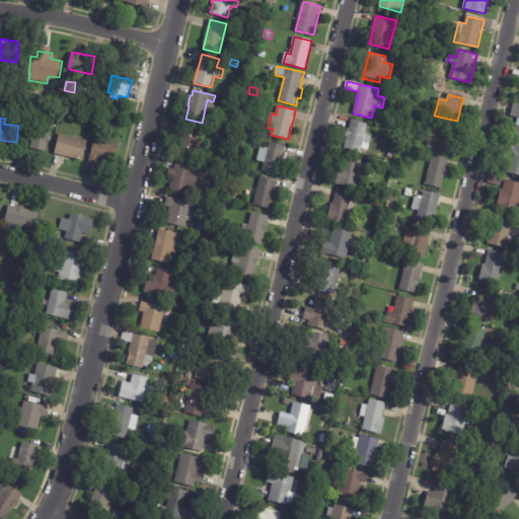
[(371,141),(369,150),(362,149),(361,153),(345,149),(348,137),(346,137),(348,129),(350,129),(352,120),(369,124),(366,135),(372,136),(371,141)]
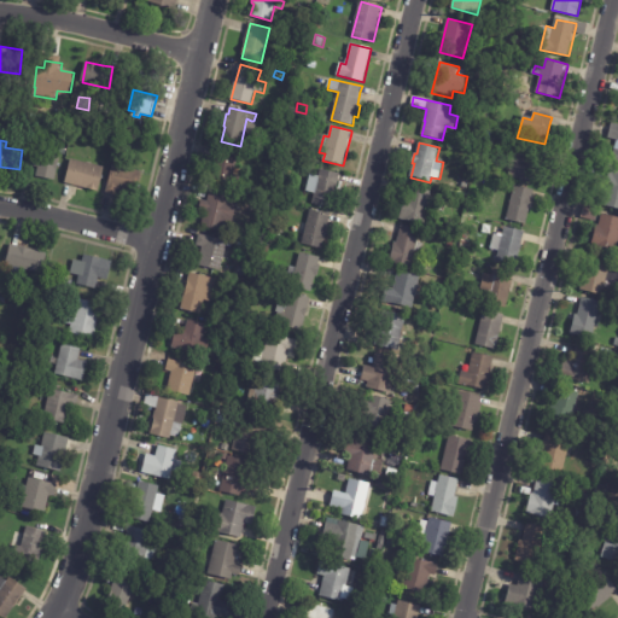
[(544,150),(543,155),(546,155),(543,170),(540,169),(537,182),(509,178),(516,145),(524,147),(525,144),(544,147),(544,150)]
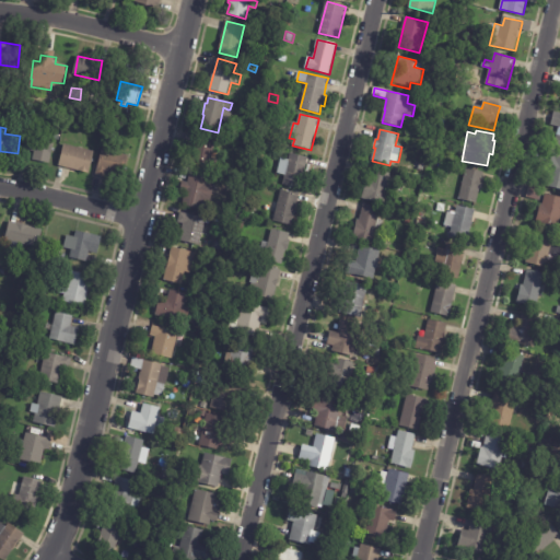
[(38,135),(55,138),(49,163),(33,160),(35,151),(25,149),(28,132),(38,135)]
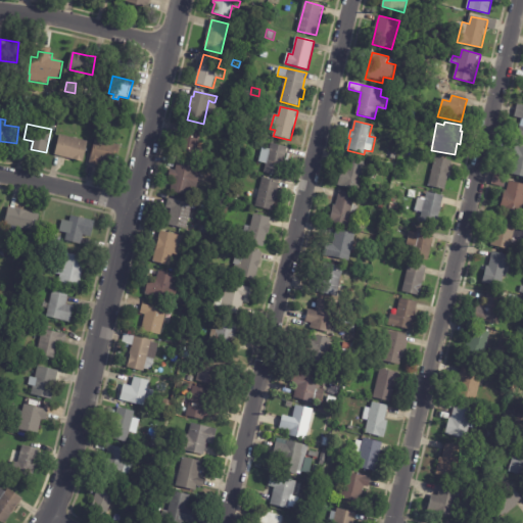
[(184,134),(186,126),(203,131),(195,157),(179,152),(184,134)]
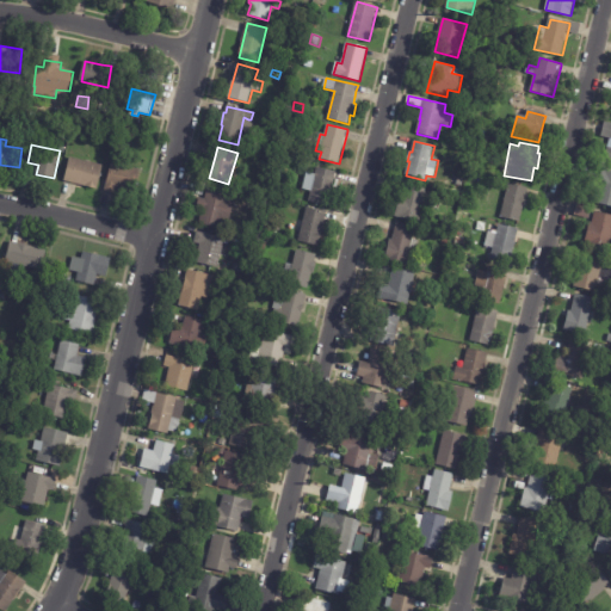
[(82,185),(65,180),(71,156),(103,166),(97,190),(82,185)]
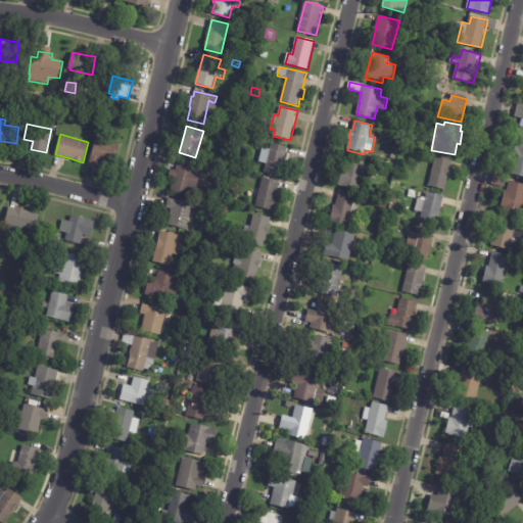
[(96,165),(90,163),(96,139),(121,145),(116,162),(105,159),(103,167),(96,165)]
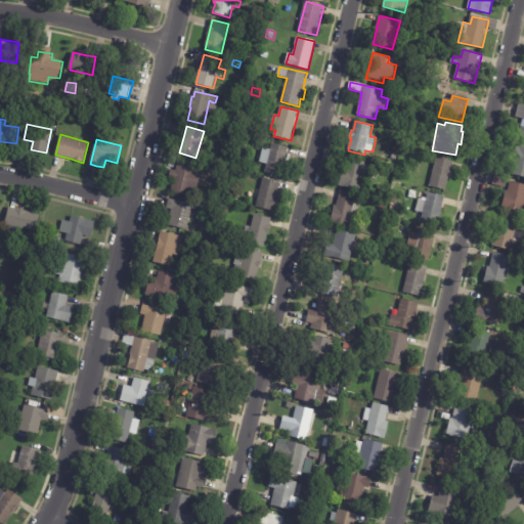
[(289,148),(282,176),(265,173),(267,164),(260,162),(264,147),(271,149),(272,143),(289,147),(289,148)]
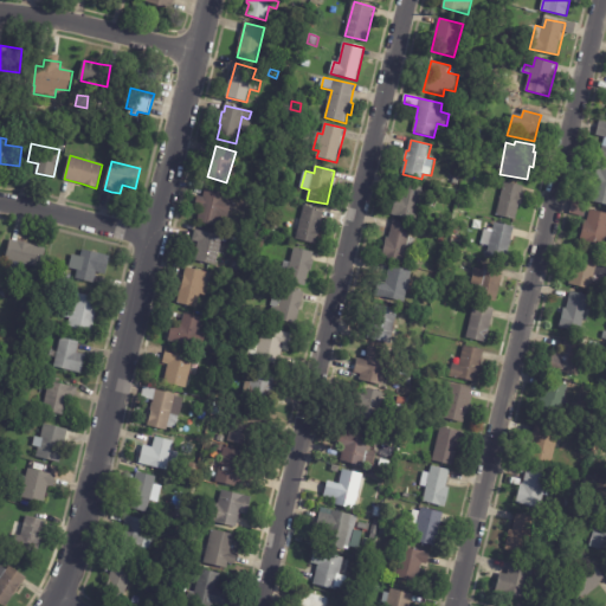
[(605,205),(592,201),(597,185),(595,184),(599,168),(605,169),(605,205)]
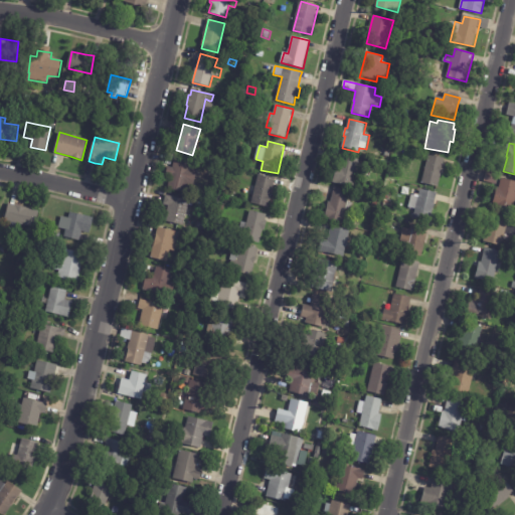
[(230,154),(236,156),(234,164),(228,162),(230,154)]
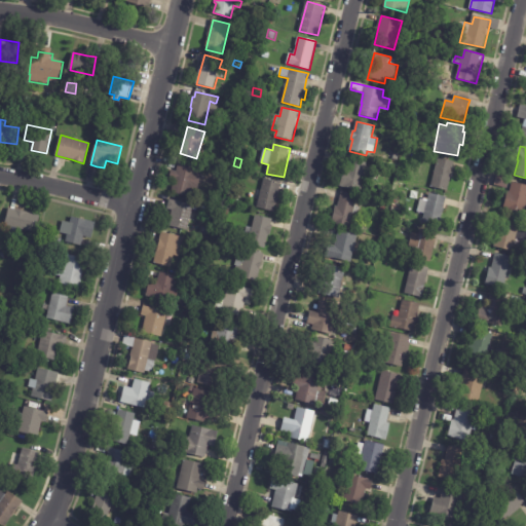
[(455,163),(454,167),(456,168),(453,179),(451,178),(449,191),(431,187),(439,157),(455,162),(455,163)]
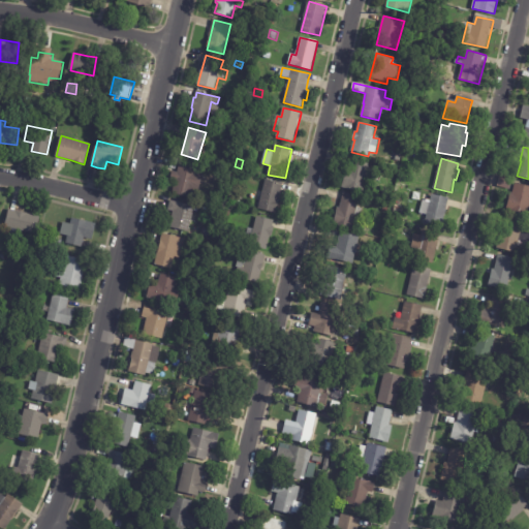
[(367,179),(364,193),(343,189),(347,168),(350,169),(352,159),(370,162),(367,179)]
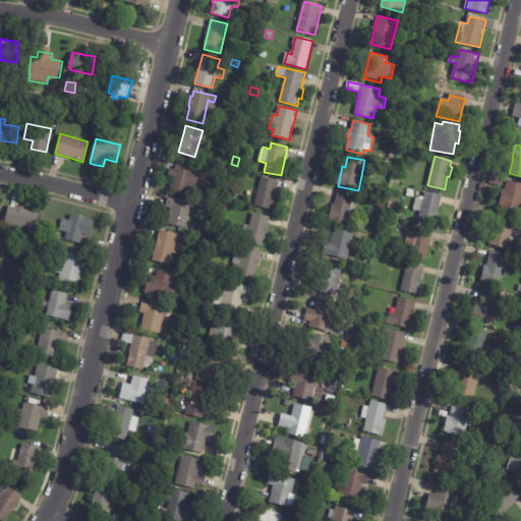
[(170,190),(173,178),(169,177),(170,169),(175,170),(178,160),(197,165),(190,195),(170,190)]
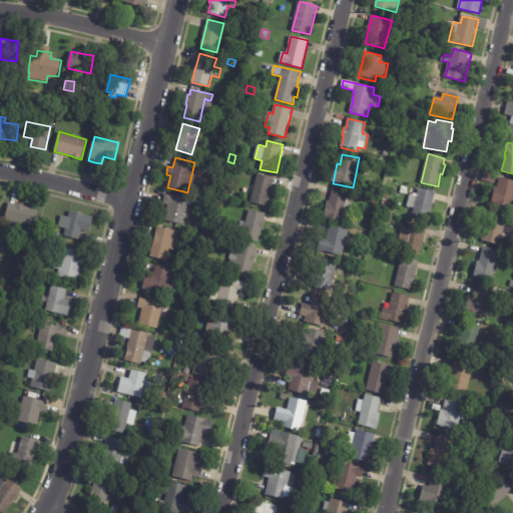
[(232,179),(221,175),(223,168),(235,171),(232,179)]
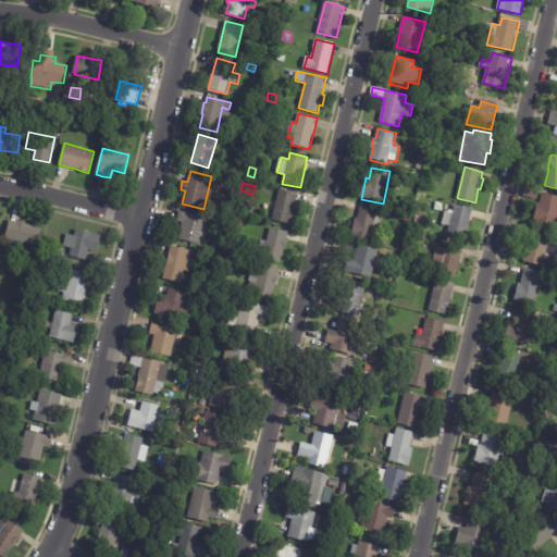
[(299,194),(297,200),(300,201),(298,212),(295,211),(291,225),(273,221),(281,189),(299,194)]
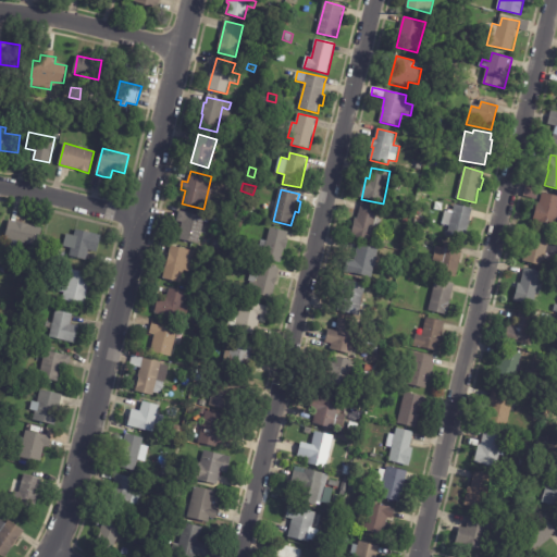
[(556,223),(556,229),(534,223),(539,202),(541,203),(543,193),(556,195),(556,223)]
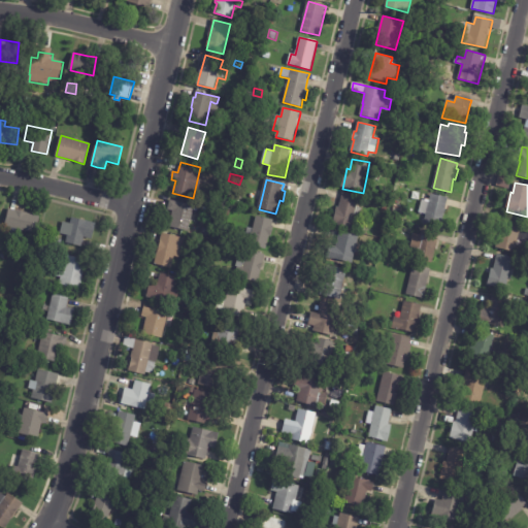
[(352,229),(333,224),(337,206),(339,207),(343,193),(360,197),(357,206),(362,208),(361,216),(356,215),(352,229)]
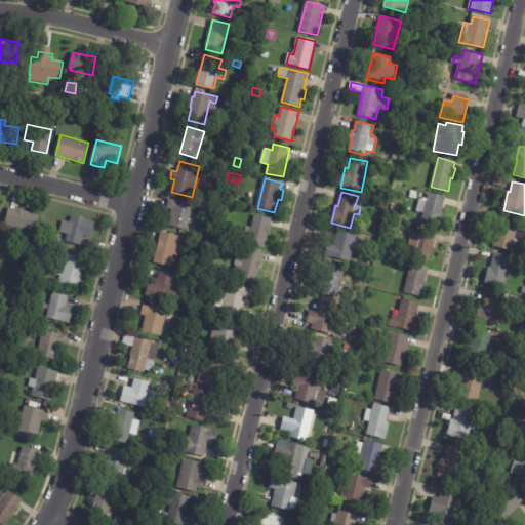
[(446,199),(440,227),(422,223),(425,213),(417,211),(420,199),(428,200),(430,193),(446,197),(446,199)]
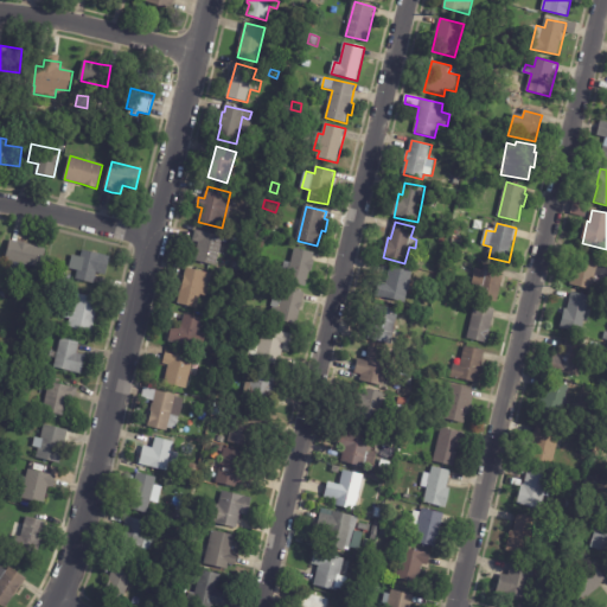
[(223,243),(217,266),(195,261),(199,243),(193,241),(196,230),(224,237),(223,243)]
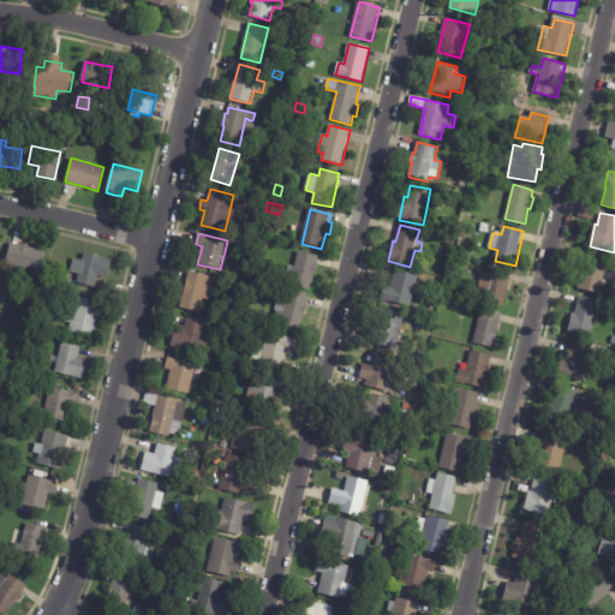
[(262,243),(270,244),(268,254),(261,251),(262,243)]
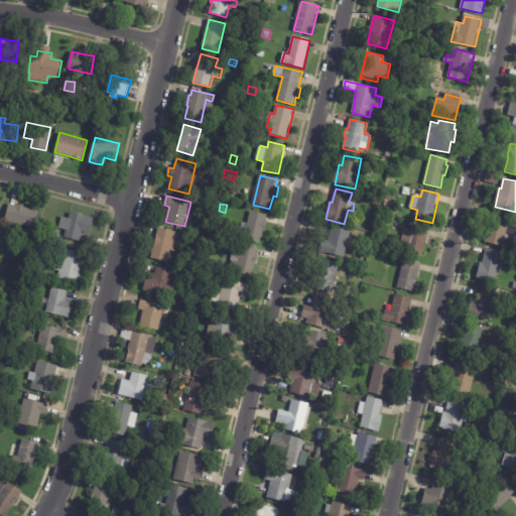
[(10,205),(40,212),(37,229),(5,221),(9,205),(10,205)]
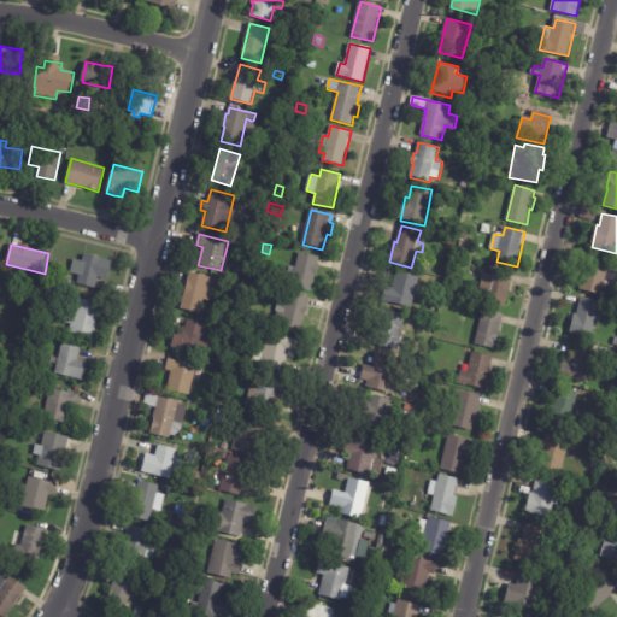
[(319,259),(318,264),(321,264),(317,276),(316,276),(312,292),(292,287),(300,252),(321,258),(319,259)]
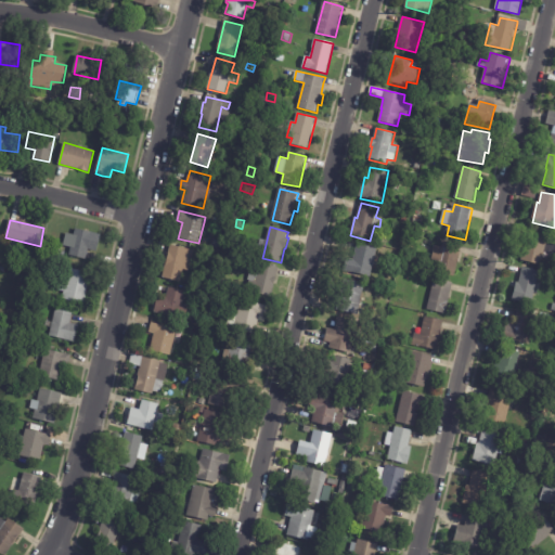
[(523,261),(530,228),(550,232),(547,241),(554,242),(554,254),(545,253),(543,265),(523,261)]
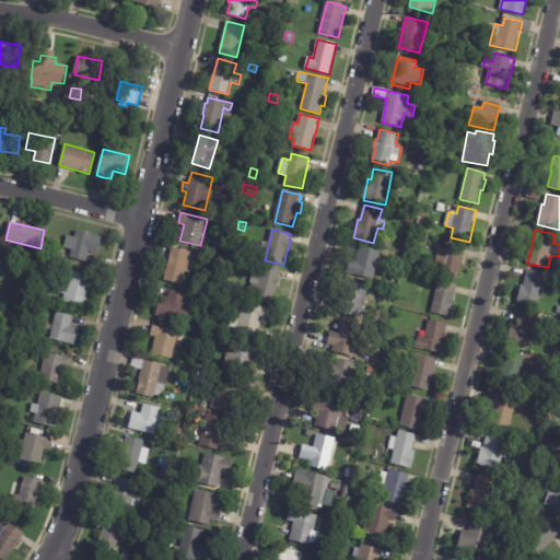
[(89,255),(88,261),(70,258),(72,251),(63,248),(67,235),(76,237),(77,231),(102,237),(98,254),(90,252),(89,255)]
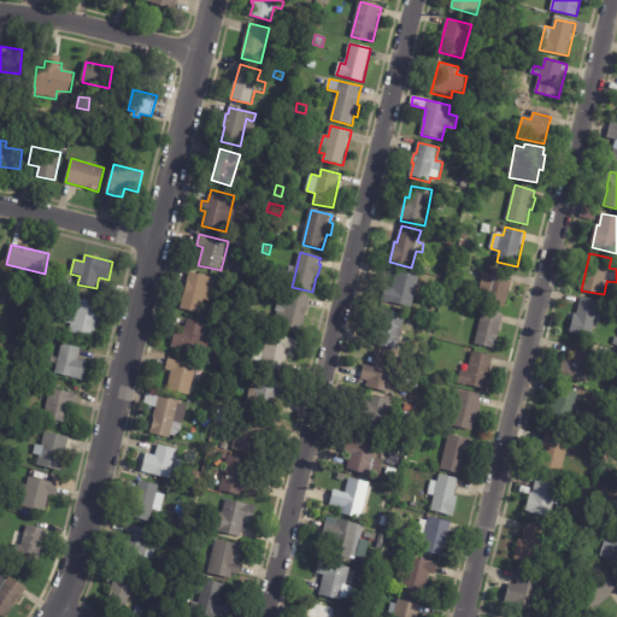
[(236,268),(245,270),(242,277),(235,276),(236,268)]
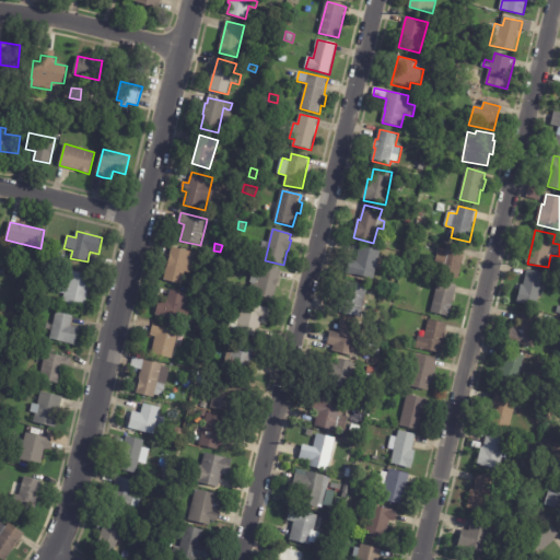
[(467,249),(459,279),(441,275),(444,265),(436,263),(440,248),(447,249),(448,244),(467,248),(467,249)]
